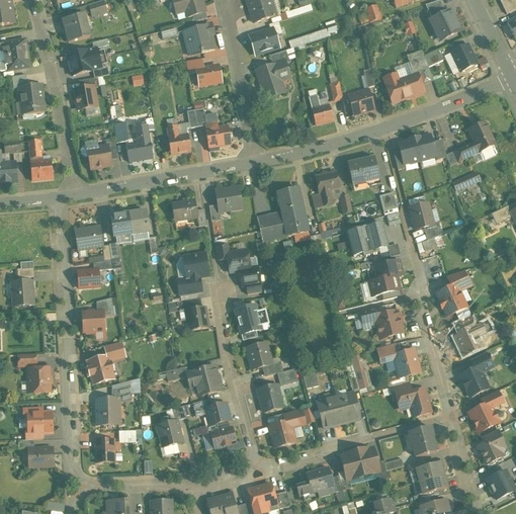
[(0,0),(0,23),(16,21),(13,0),(0,0)]
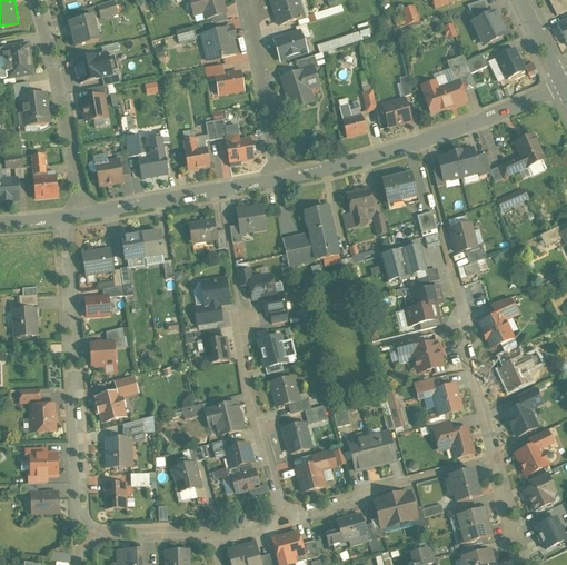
[(103,0),(97,2),(99,9),(116,2),(115,0),(103,0)]
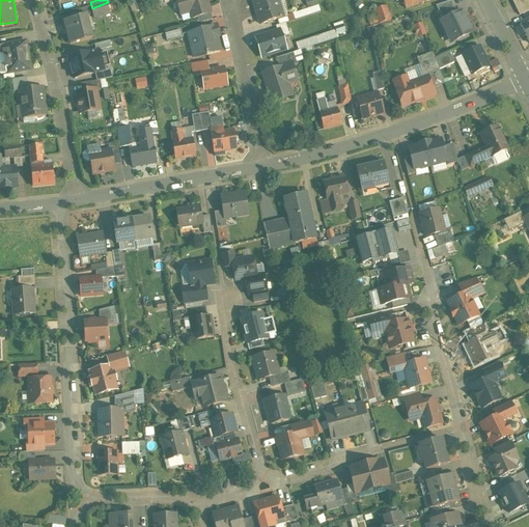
[(175,0),(178,14),(190,10),(191,16),(213,9),(210,0),(175,0)]
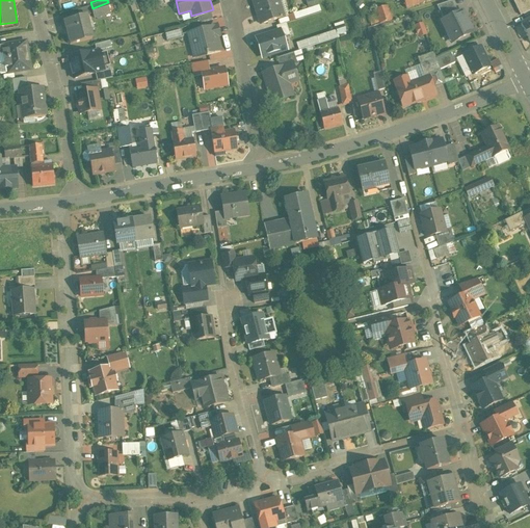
[(252,0),(260,22),(285,14),(280,0),(252,0)]
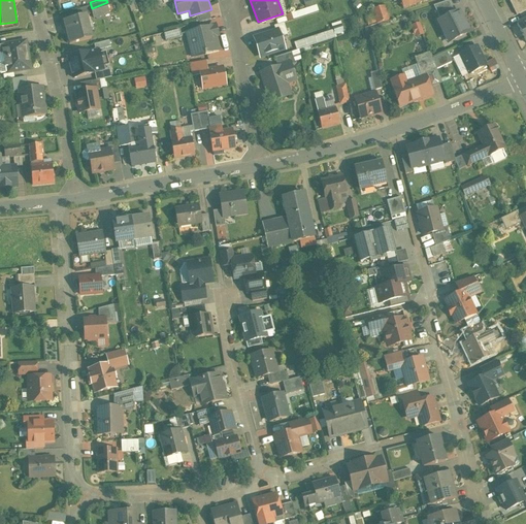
[(461,6),(455,9),(450,0),(446,0),(433,3),(440,15),(438,17),(449,40),(471,30),(461,6)]
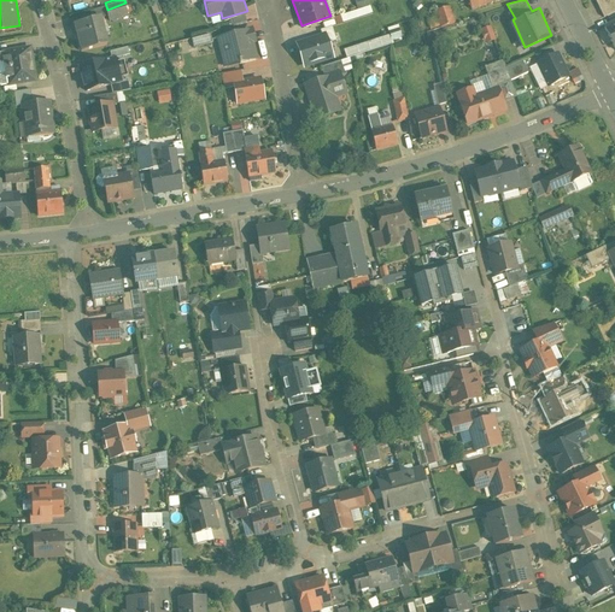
[(103,15),(74,22),(81,48),(110,41),(103,15)]
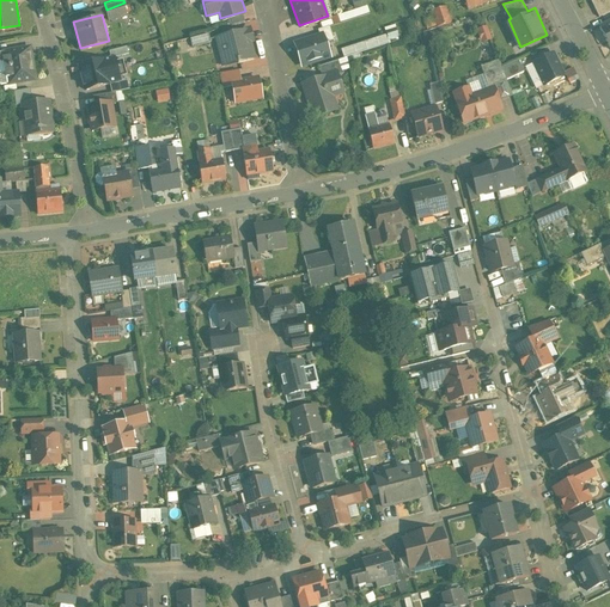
[(609,50),(609,18),(597,25),(609,50)]
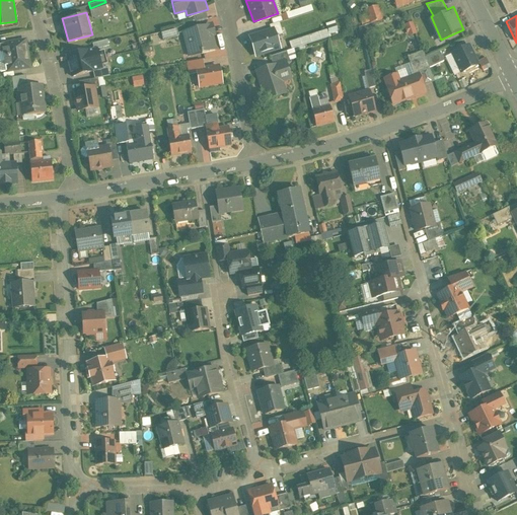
[(215,21),(182,28),(188,51),(215,45),(213,33),(217,32),(215,21)]
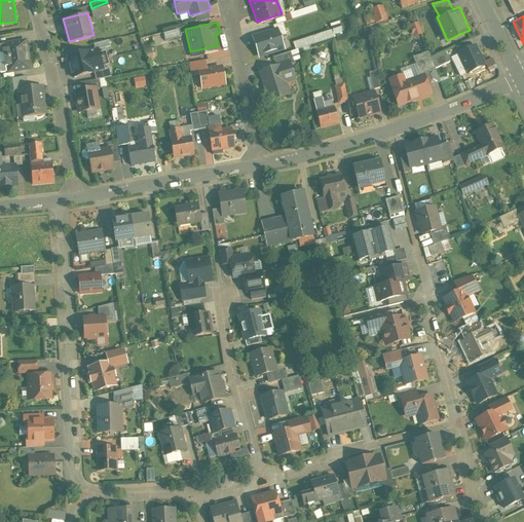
[(274,23),(250,31),(257,52),(282,45),(274,23)]
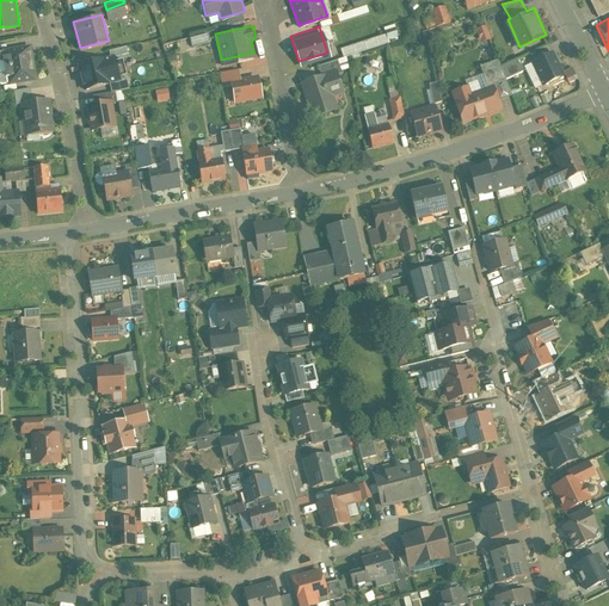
[(208,38),(205,30),(188,35),(190,43),(208,38)]
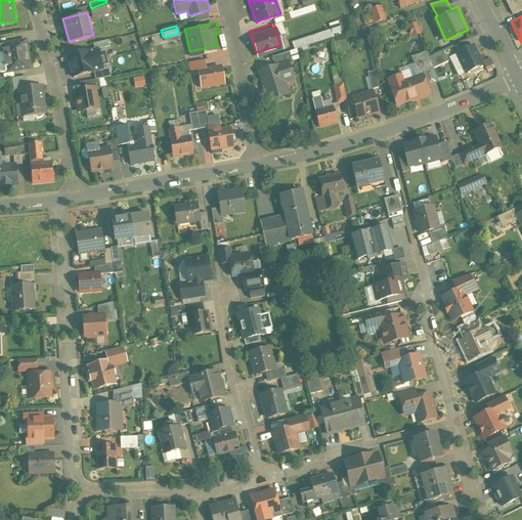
[(6,70),(33,65),(28,35),(1,40),(6,70)]
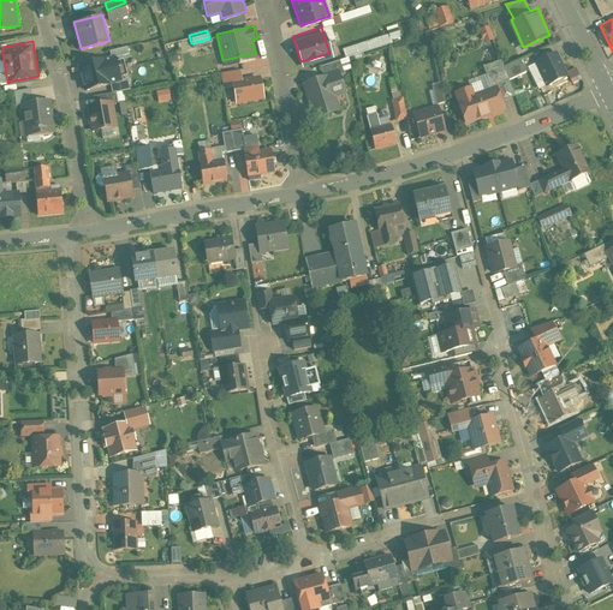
[(566,75),(557,52),(536,60),(546,83),(566,75)]
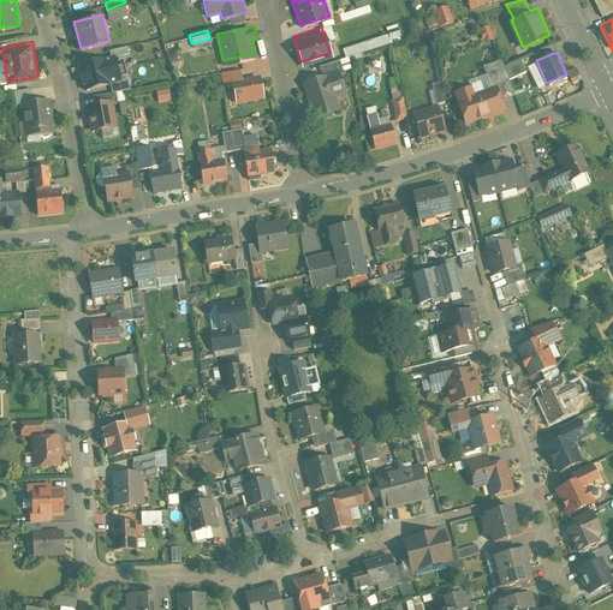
[(77,59),(83,88),(107,83),(101,53),(77,59)]
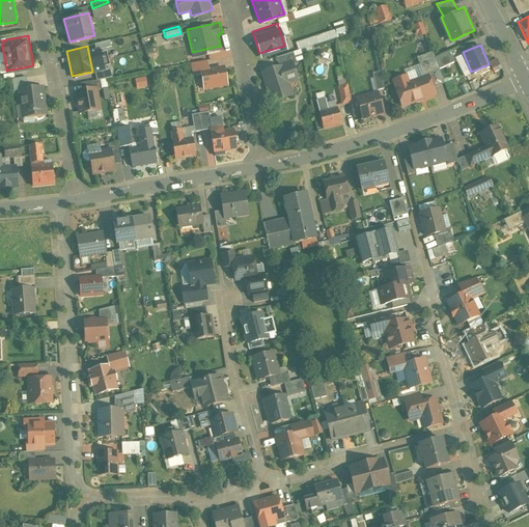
[(439,68),(433,50),(417,55),(423,74),(439,68)]
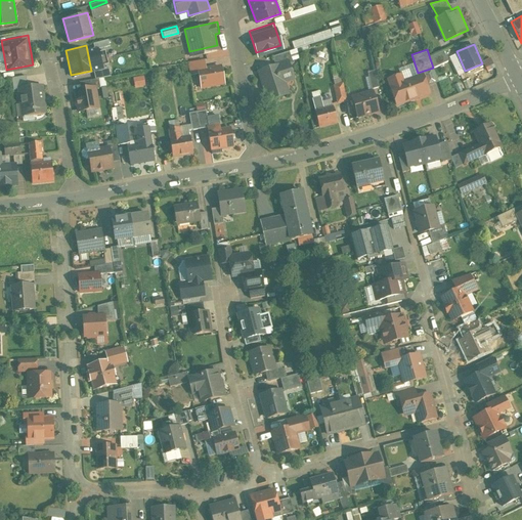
[(206,66),(204,56),(186,59),(189,74),(198,72),(197,68),(206,66)]
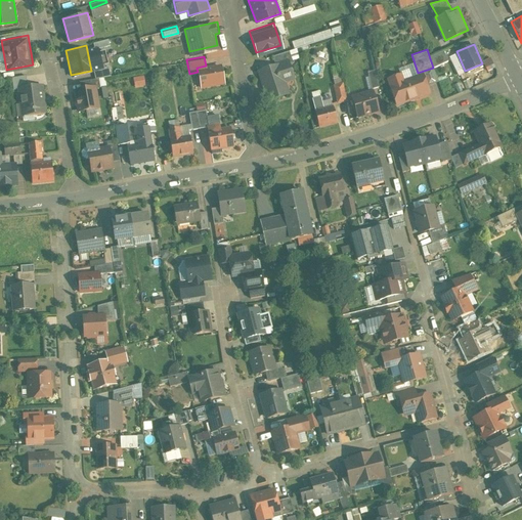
[(291,59),(258,70),(267,99),(289,93),(286,80),(296,77),(291,59)]
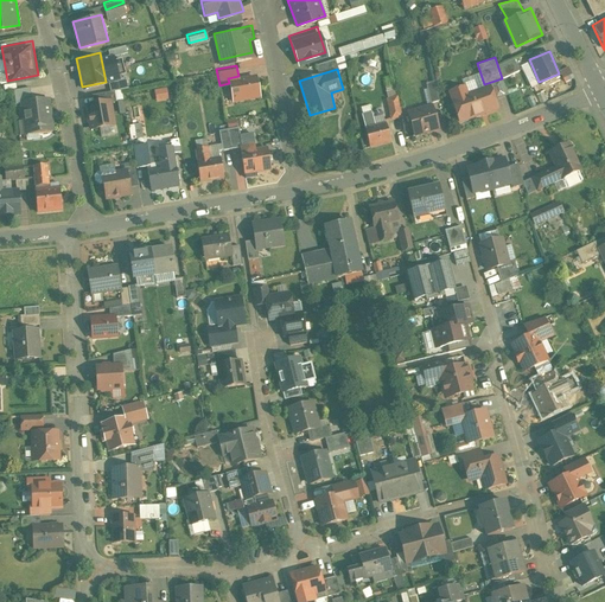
[(261,96),(256,72),(239,76),(228,78),(229,83),(233,102),(261,96)]
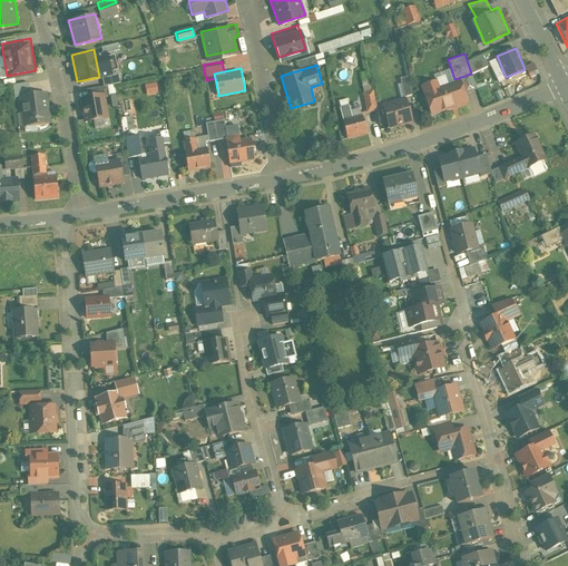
[(408,74),(400,76),(405,94),(412,91),(408,74)]
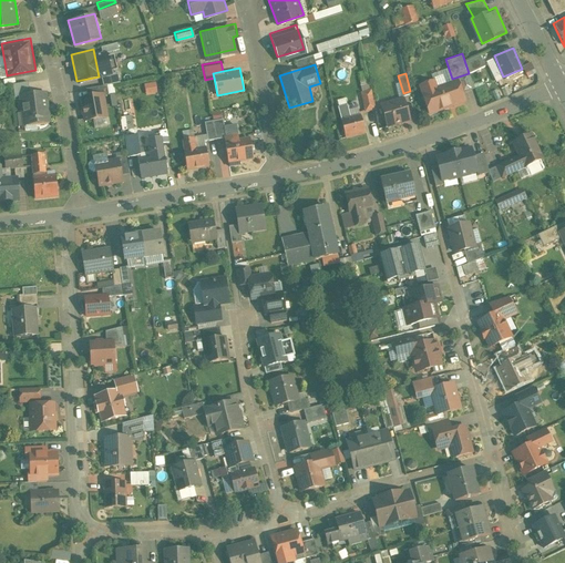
[(429,110),(464,99),(458,79),(437,85),(434,77),(420,82),(429,110)]
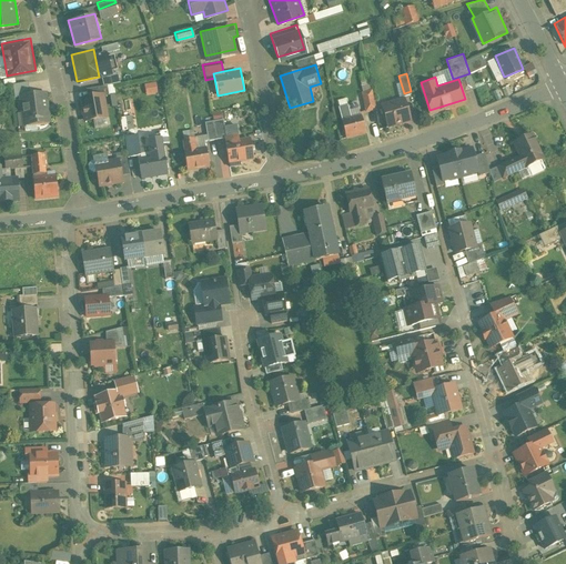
[(376,106),(372,88),(361,90),(365,109),(376,106)]
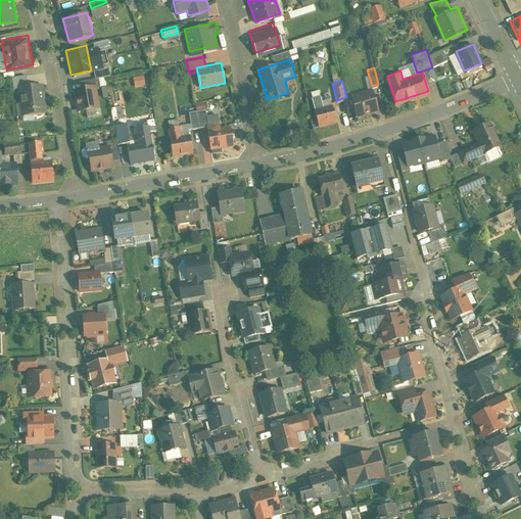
[(43,84),(19,86),(22,114),(46,111),(43,84)]
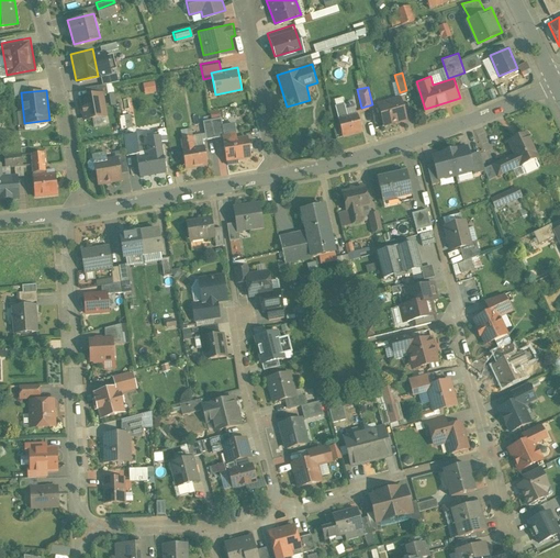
[(103,90),(79,95),(84,119),(108,113),(103,90)]
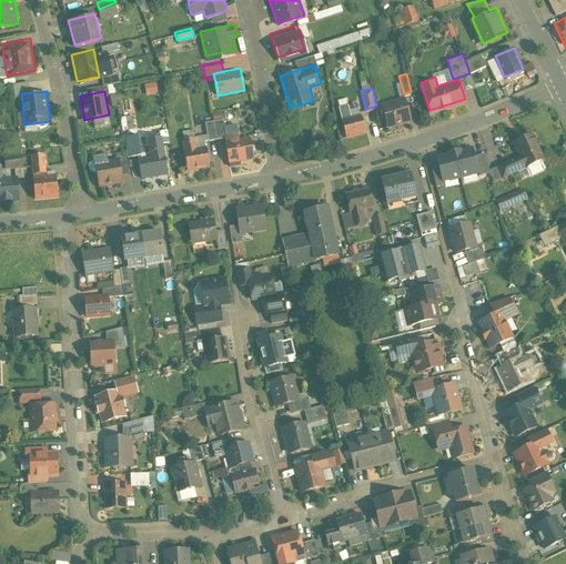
[(404,97),(382,102),(388,126),(410,119),(404,97)]
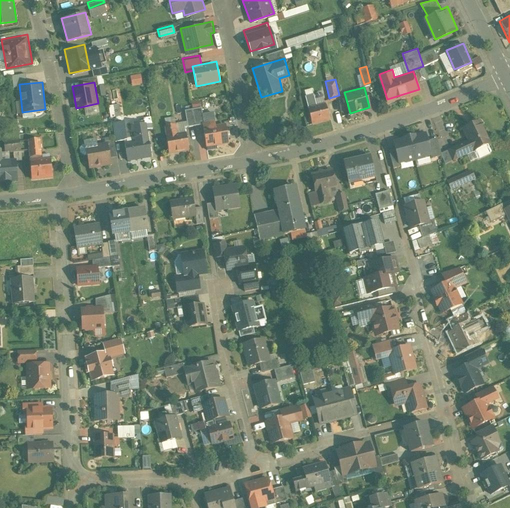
[(330,118),(325,99),(317,102),(314,92),(305,95),(313,123),(330,118)]
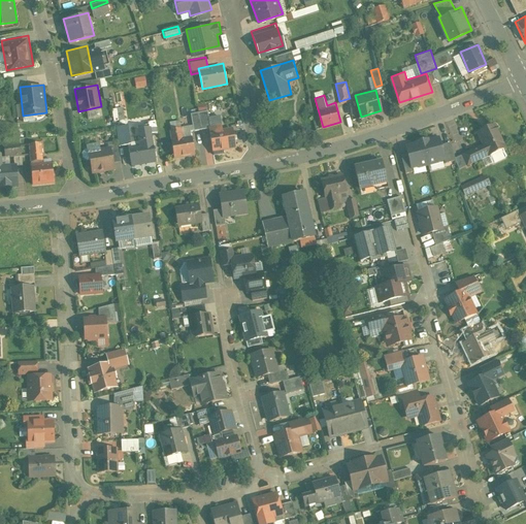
[(191,112),(193,128),(209,125),(207,109),(191,112)]
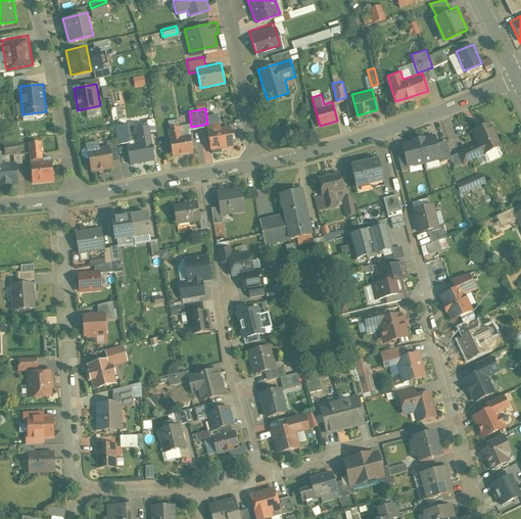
[(154,118),(147,119),(148,130),(156,129),(154,118)]
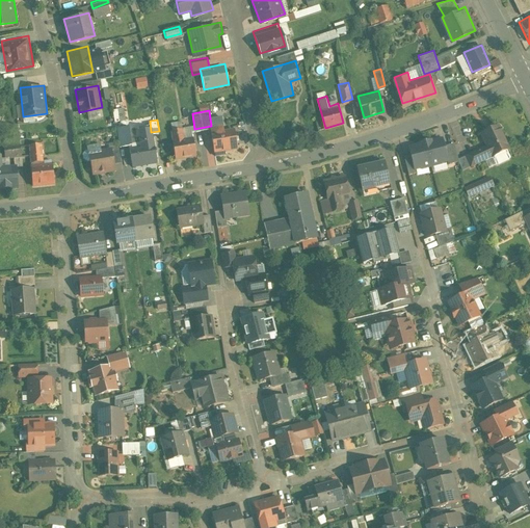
[(513,147),(501,122),(479,132),(484,142),(466,152),(472,166),(513,147)]
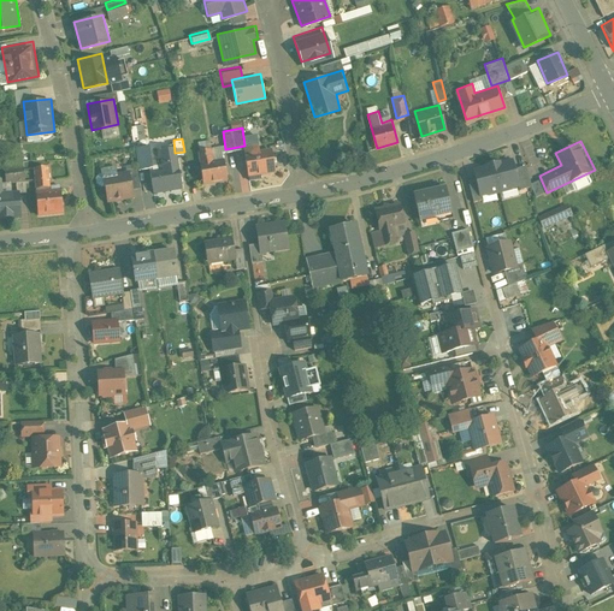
[(259,144),(243,147),(247,176),(278,171),(273,142),(259,144)]
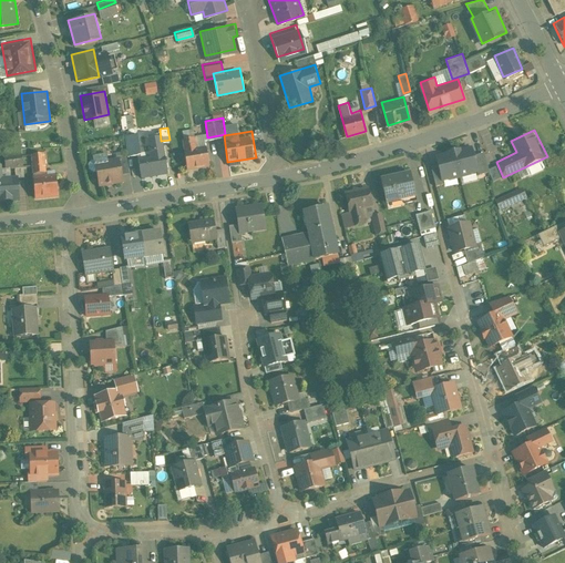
[(135,133),(125,134),(127,153),(139,151),(135,133)]
